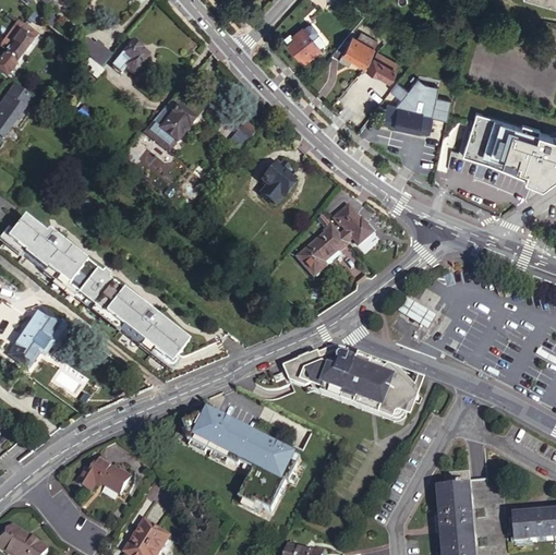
[(56,20),(49,14),(44,21),(43,23),(49,27),(56,20)]
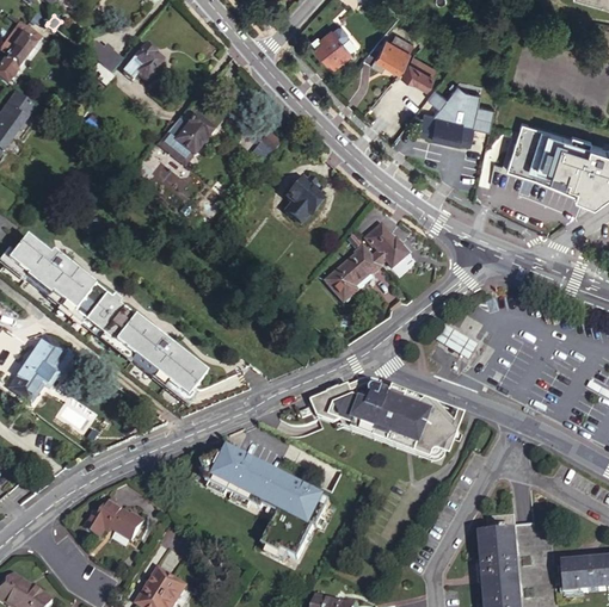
[(25,26),(17,22),(0,45),(0,48),(6,51),(25,26)]
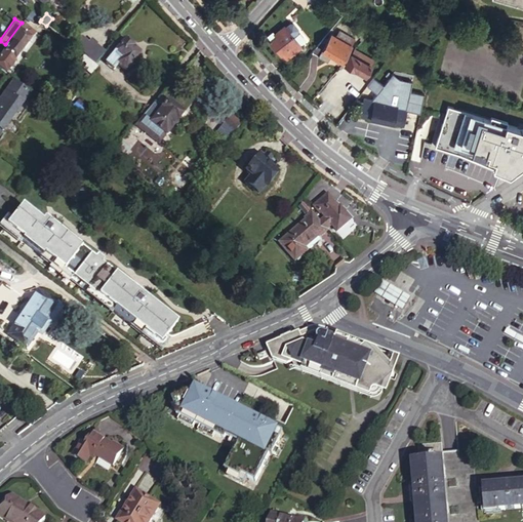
[(282,25),(291,35),(296,31),(296,27),(290,21),(287,21),(282,25)]
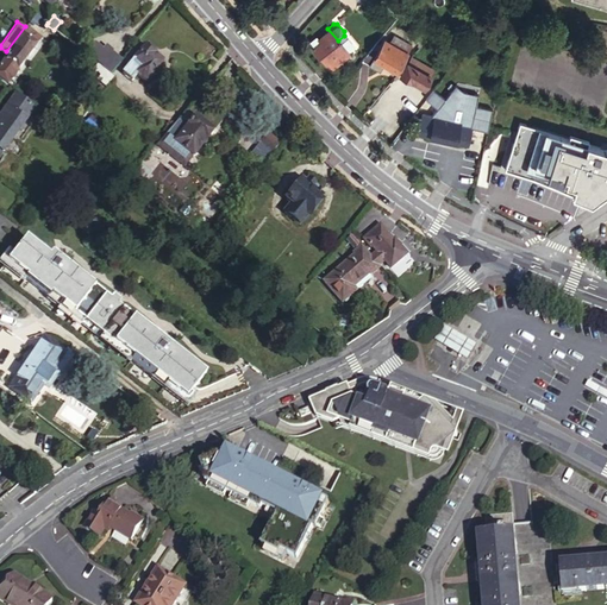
[(25,26),(6,51),(0,58),(0,79),(2,81),(37,35),(25,26)]
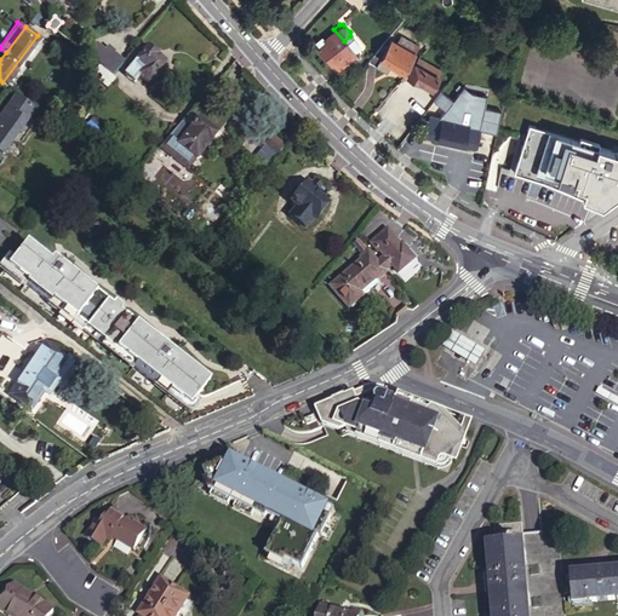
[(348,45),(344,41),(333,29),(332,28),(321,38),(320,39),(322,42),(318,47),(316,47),(330,62),(348,45)]
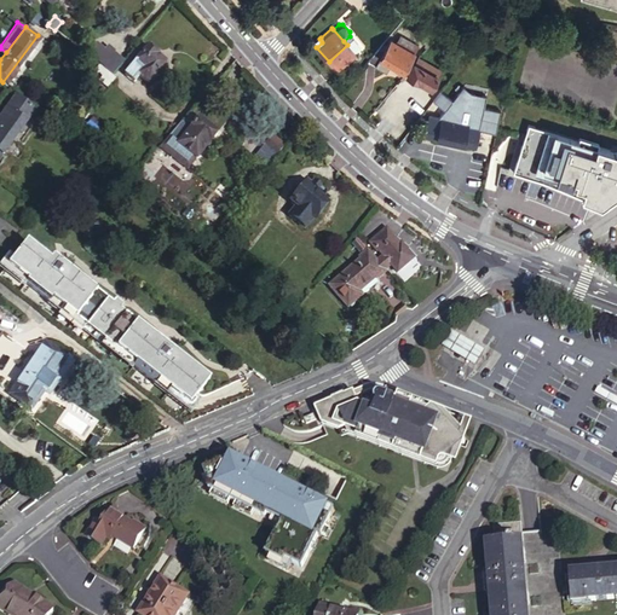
[(398,30),(393,39),(413,51),(417,44),(398,30)]
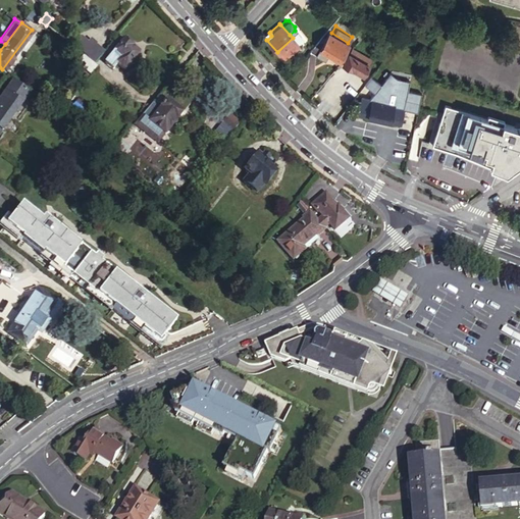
[(269,33),(270,32),(268,29),(262,35),(267,40),(271,36),(269,33)]
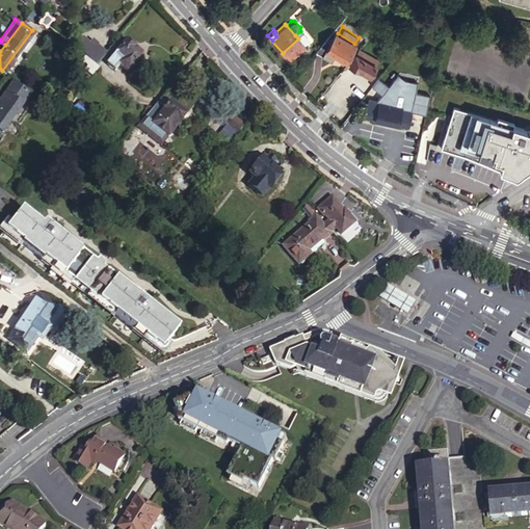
[(362,41),(368,33),(365,29),(360,35),(361,37),(360,38),(362,41)]
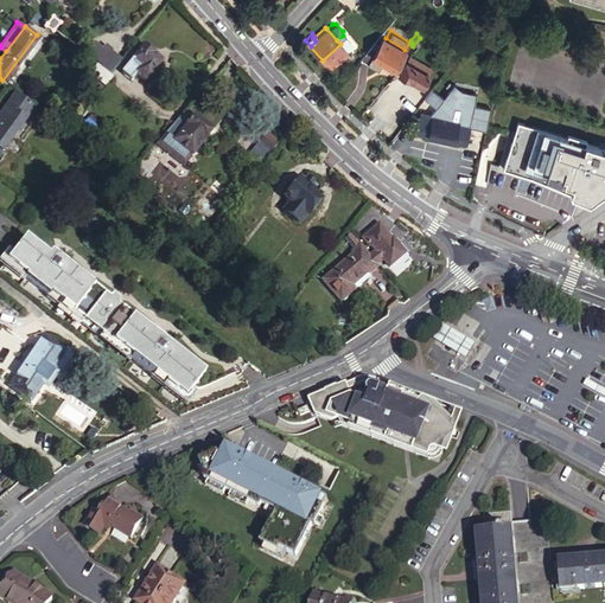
[(374,47),(365,61),(375,66),(380,59),(390,65),(393,68),(405,50),(386,38),(382,36),(374,47)]
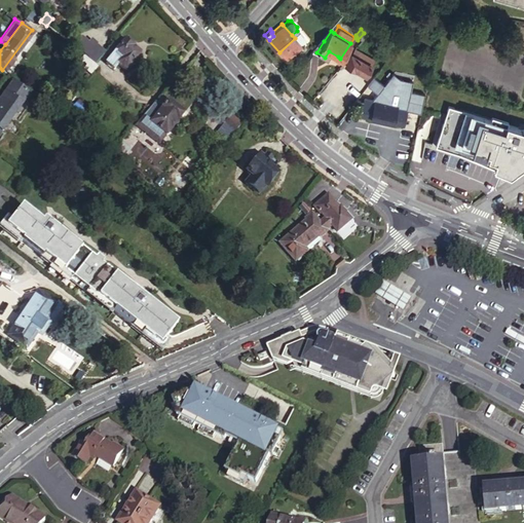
[(86,41),(79,35),(71,45),(78,51),(80,48),(86,41)]
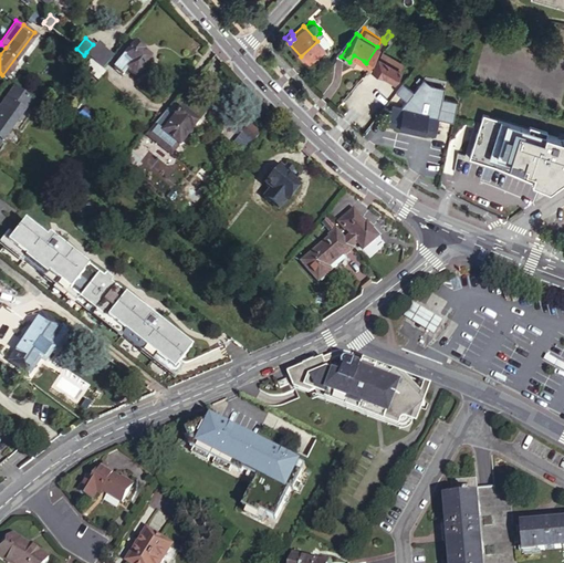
[(102,65),(113,52),(97,39),(93,44),(86,52),(102,65)]
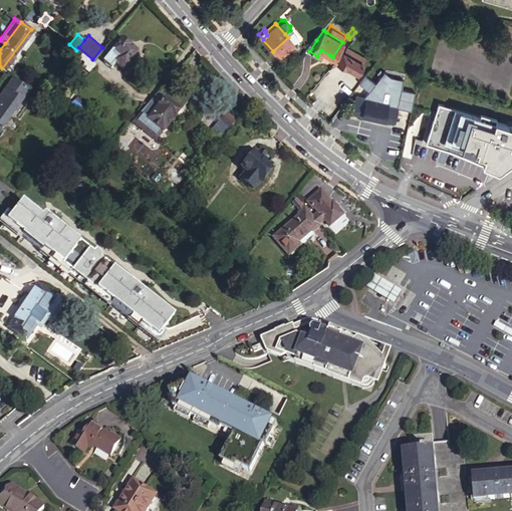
[(310,36),(302,47),(309,51),(316,40),(310,36)]
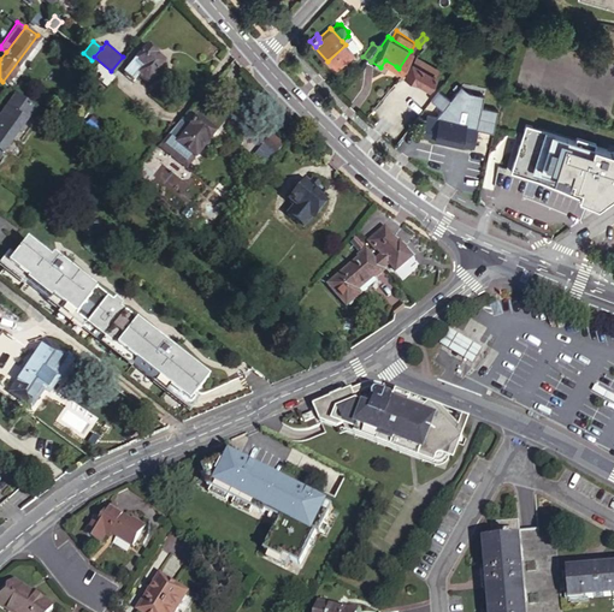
[(153,53),(143,45),(120,71),(130,79),(135,73),(145,81),(149,75),(153,75),(158,69),(158,65),(161,61),(153,54),(153,53)]
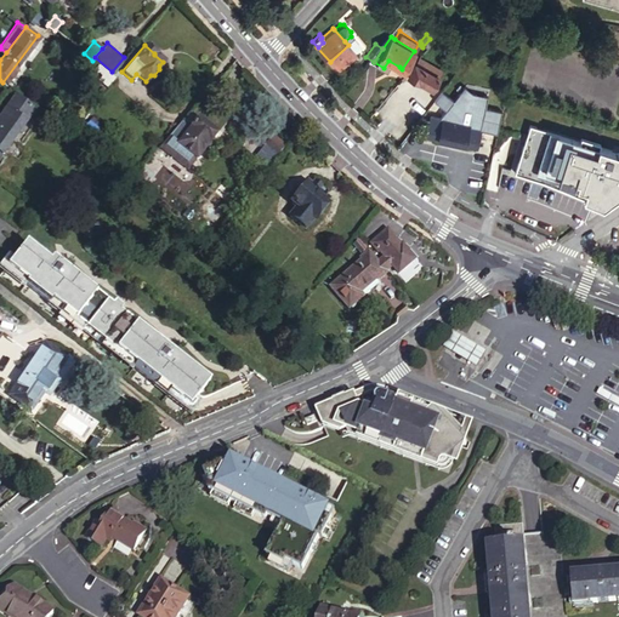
[(355,51),(348,45),(330,62),(335,67),(355,51)]
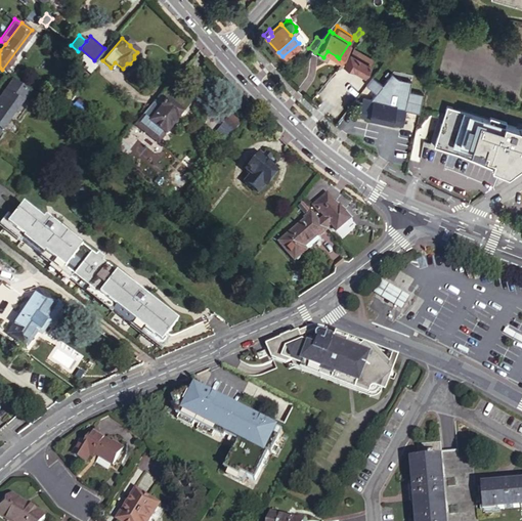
[(371,57),(353,46),(350,51),(349,50),(342,62),(351,68),(352,66),(363,72),(368,63),(367,62),(371,57)]
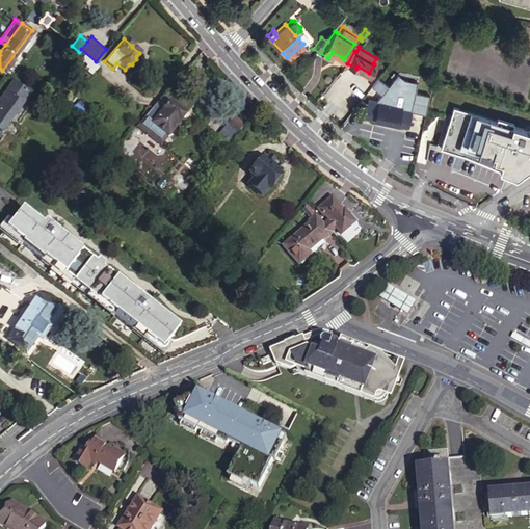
[(333,52),(328,58),(337,64),(342,57),(333,52)]
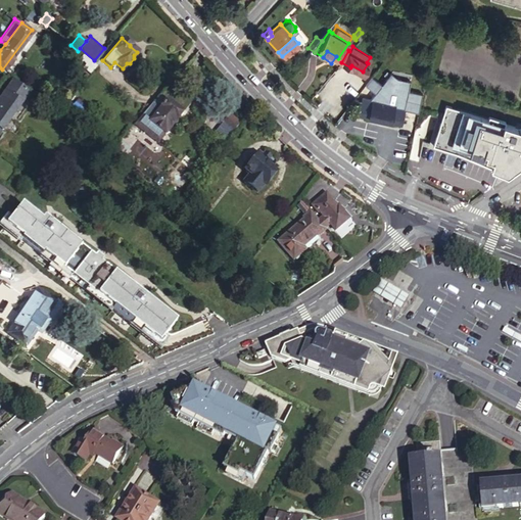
[(391,68),(371,97),(392,102),(403,104),(410,72),(391,68)]
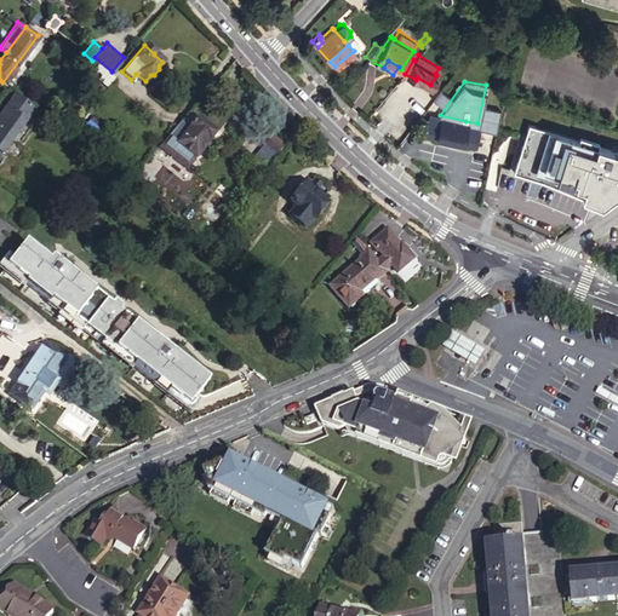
[(0,153),(33,109),(11,93),(0,108),(0,153)]
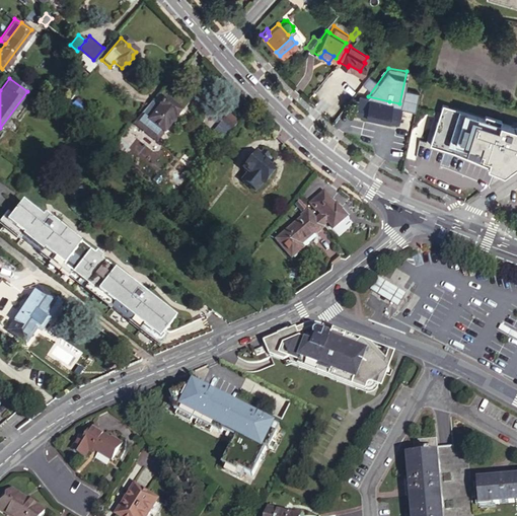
[(163,96),(158,91),(149,101),(155,105),(158,102),(163,96)]
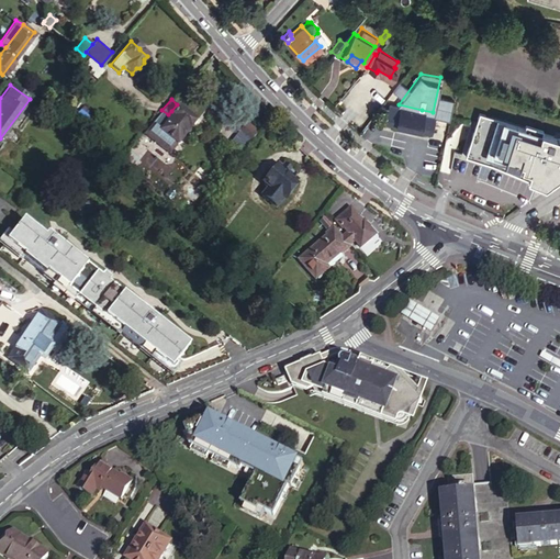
[(384,121),(394,123),(399,104),(393,103),(389,102),(384,121)]
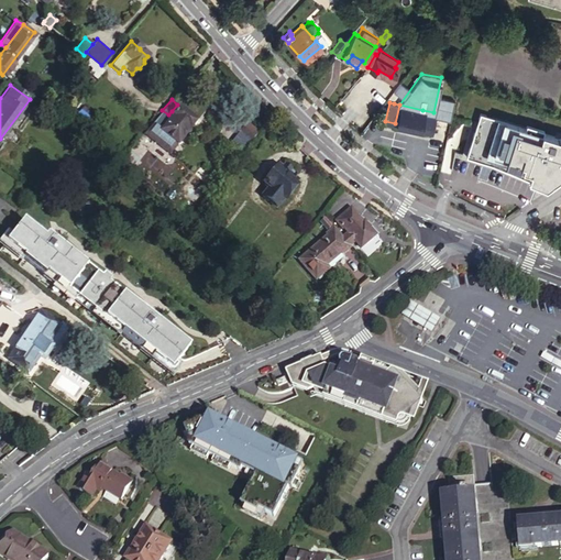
[(196,120),(177,105),(172,111),(173,112),(160,129),(176,142),(176,143),(196,120)]
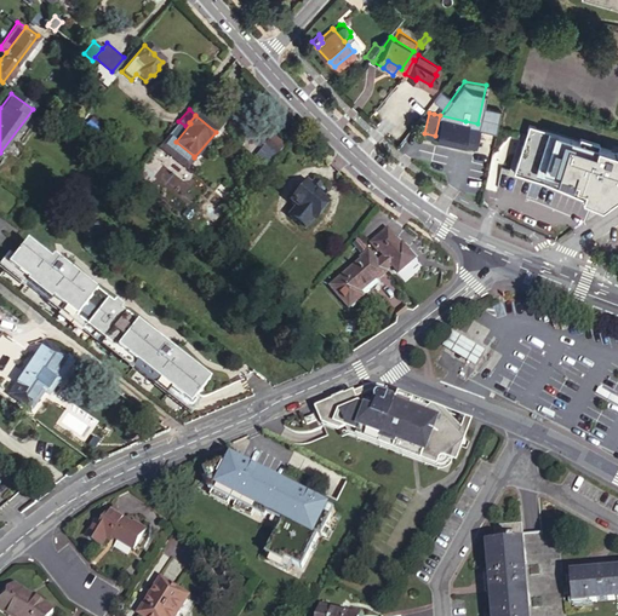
[(462,142),(465,121),(440,115),(435,136),(462,142)]
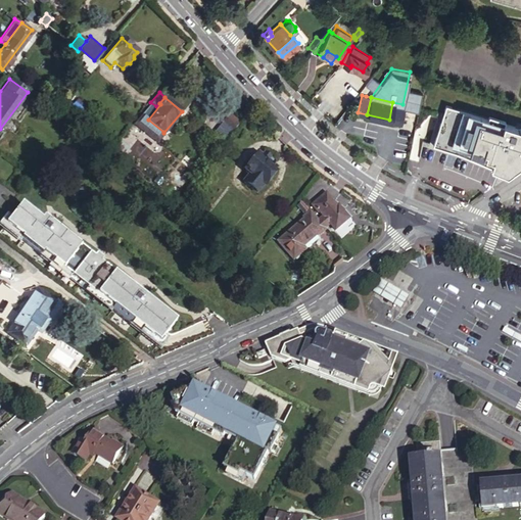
[(77,113),(85,104),(77,98),(69,107),(77,113)]
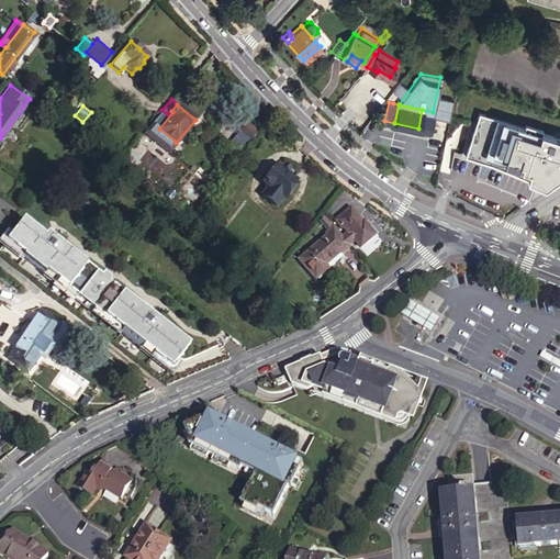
[(559,132),(478,109),(466,153),(542,182),(559,169),(559,132)]
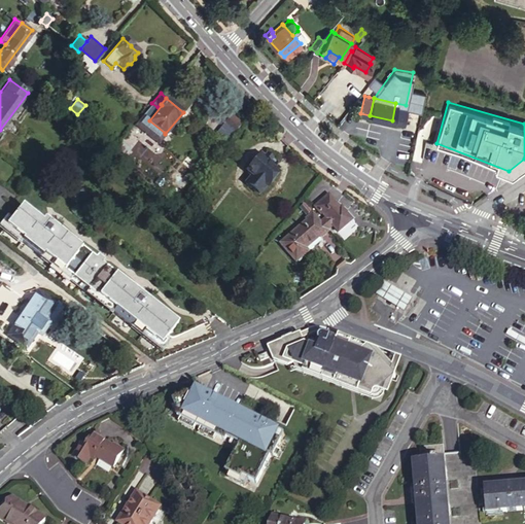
[(151,103),(142,115),(147,119),(140,129),(158,142),(165,133),(149,120),(162,105),(161,104),(158,107),(151,103)]
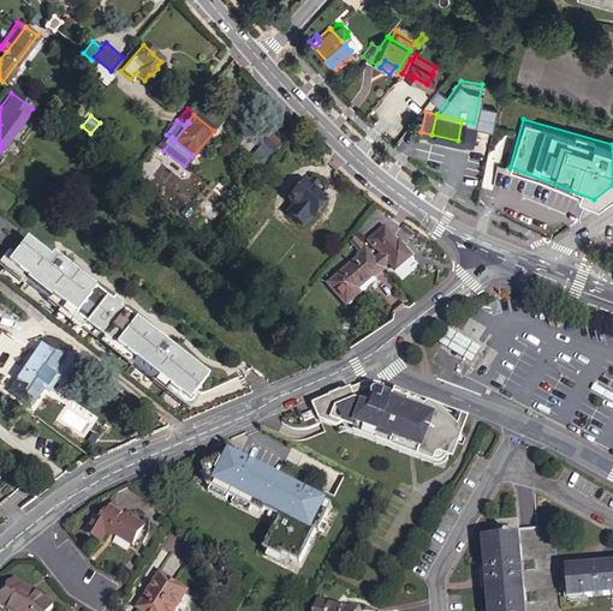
[(474,123),(462,120),(458,141),(469,143),(474,123)]
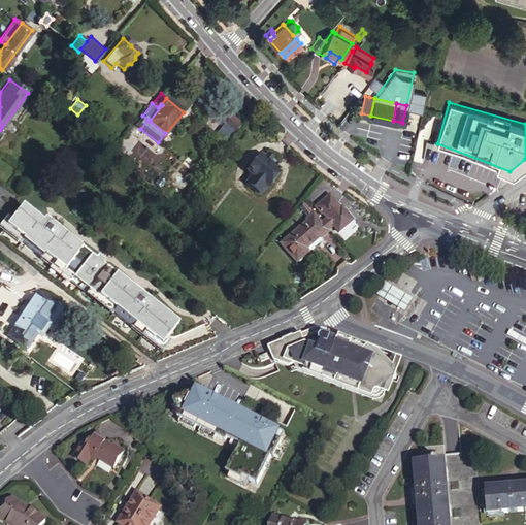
[(233,130),(239,122),(228,112),(221,122),(233,130)]
